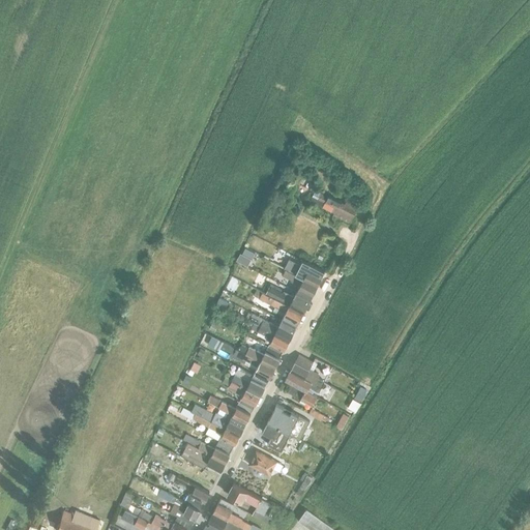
[(316,190),(310,201),(334,213),(333,216),(350,225),(360,202),(350,197),(346,203),(316,190)]
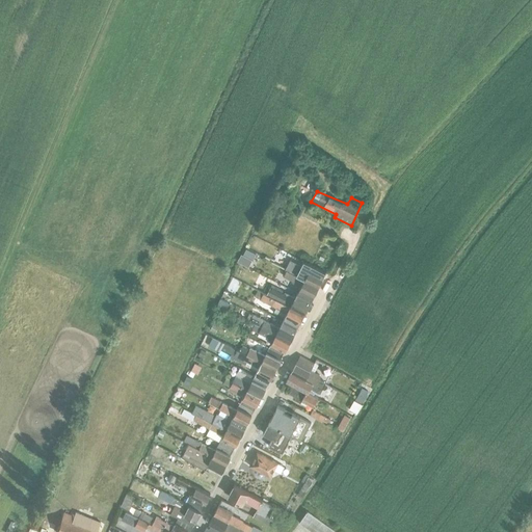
[(242,255),(238,261),(250,267),(255,259),(246,255),(245,257),(242,255)]
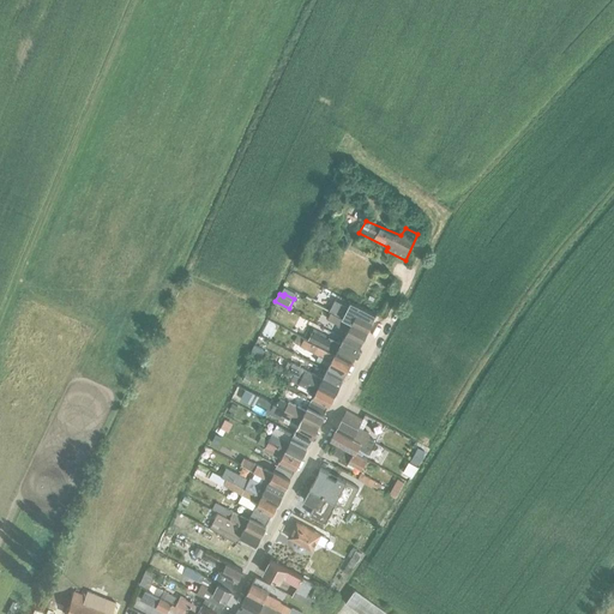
[(318,294),(314,300),(326,306),(330,300),(318,294)]
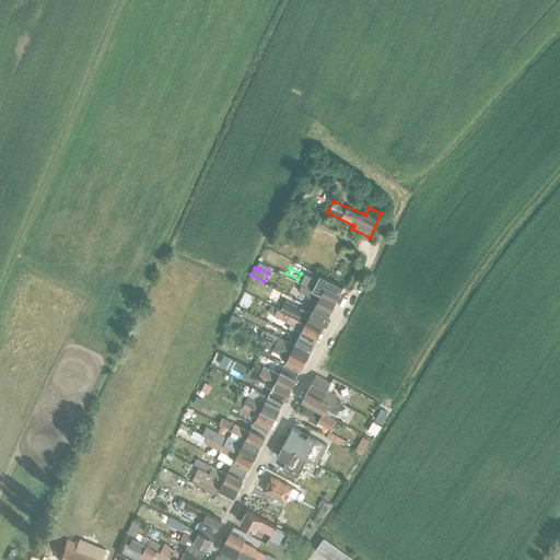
[(303,283),(336,301),(343,287),(321,275),(318,280),(306,273),(301,283),(303,283)]
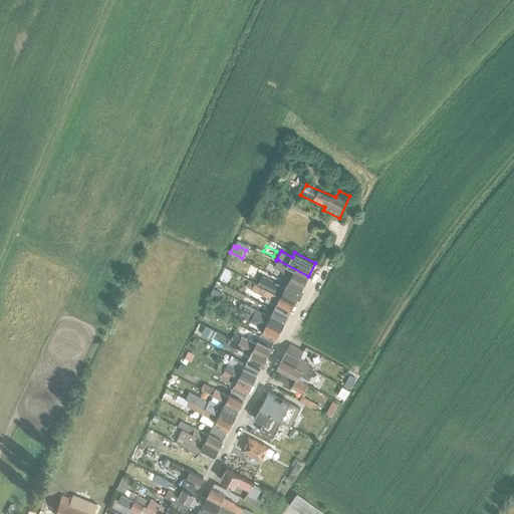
[(288,282),(301,289),(308,276),(278,260),(274,267),(291,276),(288,282)]
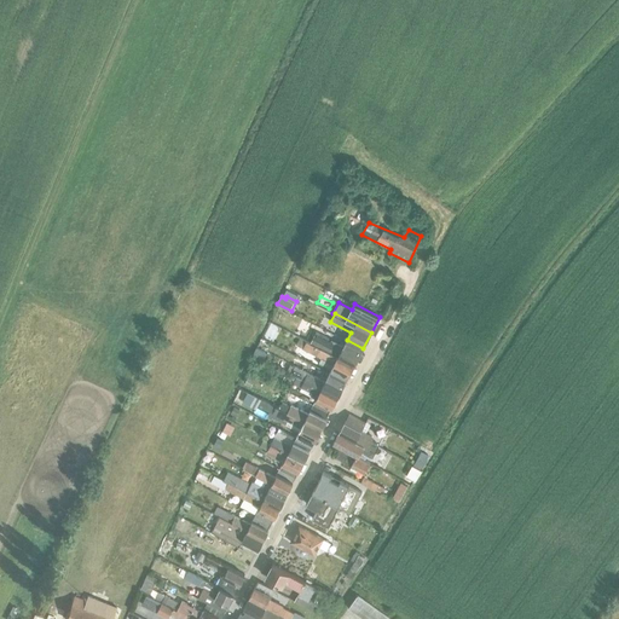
[(271,329),(266,337),(273,341),(278,333),(271,329)]
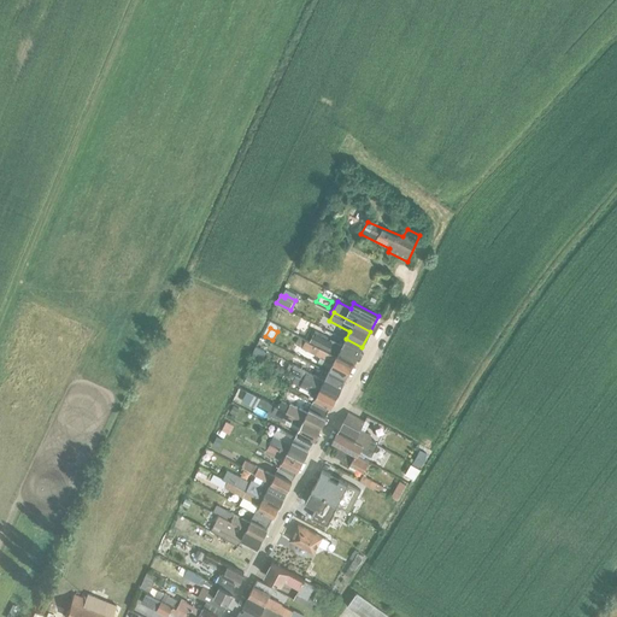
[(310,342),(353,364),(362,347),(346,339),(344,345),(331,339),(330,341),(328,340),(329,338),(316,331),(310,342)]
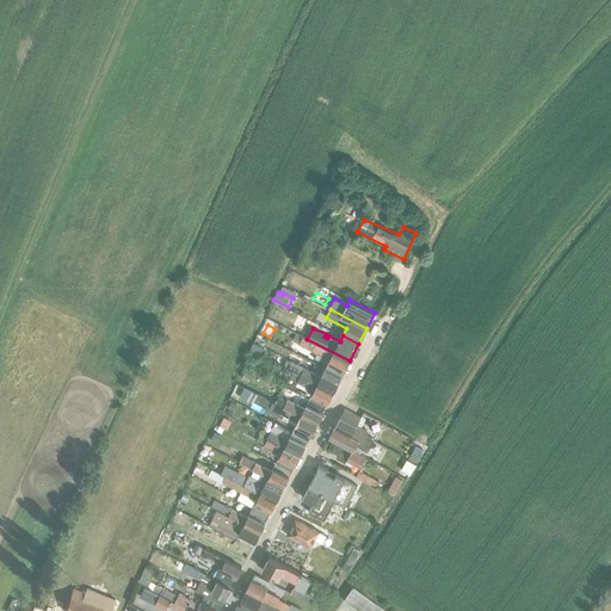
[(326,368),(341,376),(350,360),(307,339),(296,333),(292,340),(318,353),(315,359),(327,365),(326,368)]
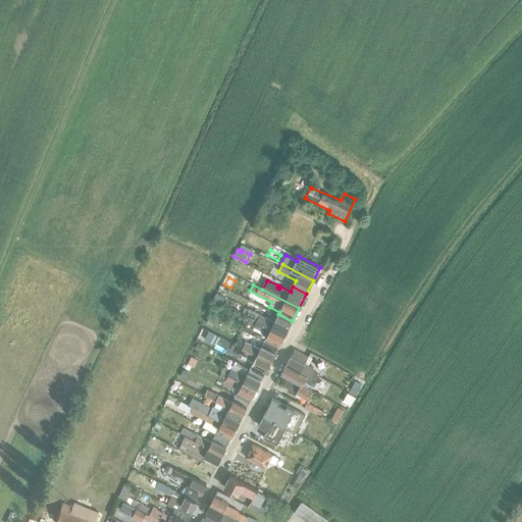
[(216,293),(214,298),(223,303),(226,298),(216,293)]
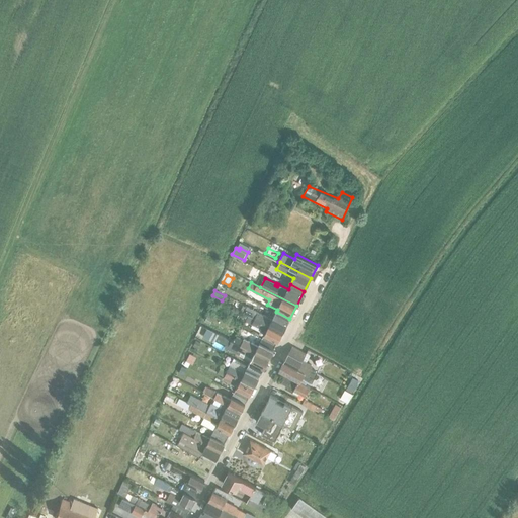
[(245,313),(282,332),(289,319),(276,312),(272,320),(248,307),(245,313)]
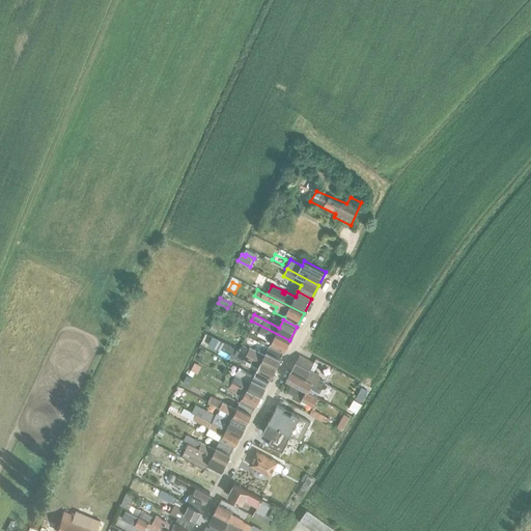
[(269,347),(283,354),(289,340),(251,320),(249,325),(253,327),(252,329),(258,333),(257,335),(267,340),(269,337),(273,339),(269,347)]
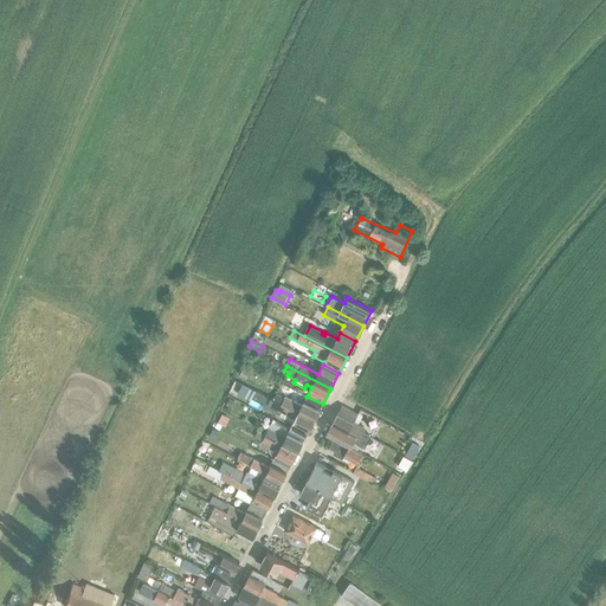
[(244,368),(240,375),(246,379),(250,372),(244,368)]
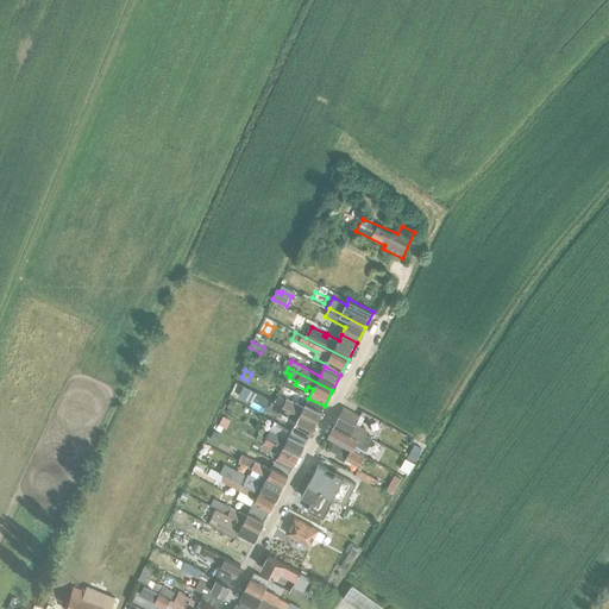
[(257,393),(258,391),(259,389),(242,380),(240,383),(252,389),(257,393)]
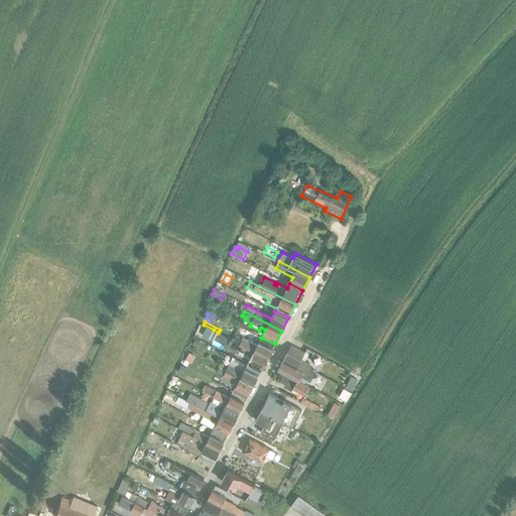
[(218,333),(214,330),(209,338),(214,341),(216,338),(226,344),(224,347),(249,360),(248,364),(261,371),(267,358),(228,337),(219,332),(218,333)]
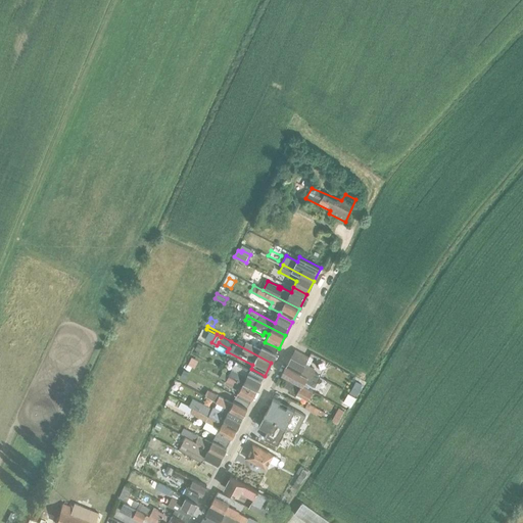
[(231,341),(271,363),(279,348),(265,342),(260,349),(246,342),(246,343),(239,340),(238,343),(232,340),(231,341)]
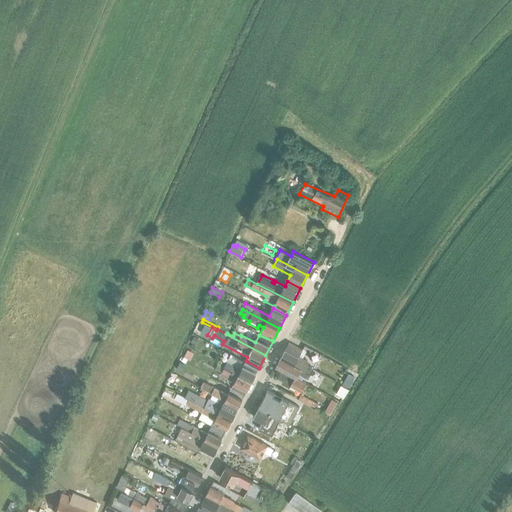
[(281,358),(311,374),(314,369),(308,365),(310,361),(303,358),(307,352),(289,342),(281,358)]
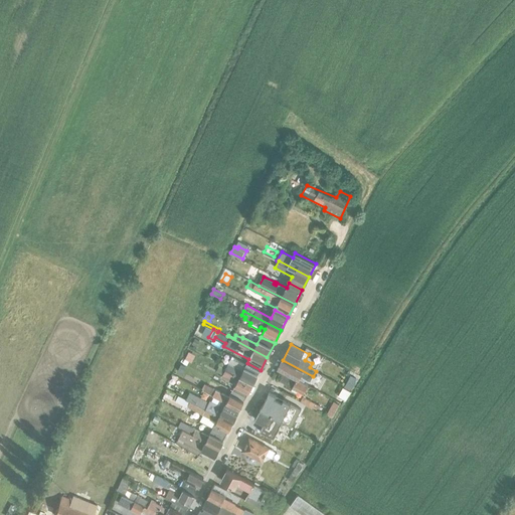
[(245,366),(246,364),(234,357),(233,359),(245,366)]
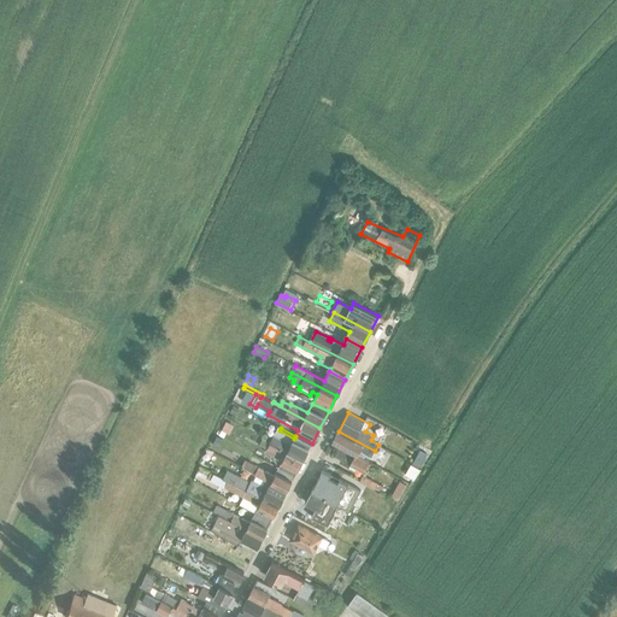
[(312,444),(297,435),(295,436),(294,439),(280,430),(277,429),(272,439),(268,436),(265,439),(304,459),(312,444)]
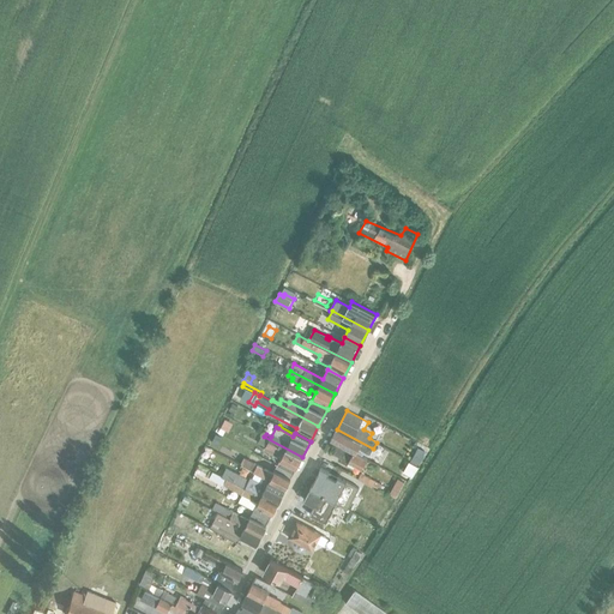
[(373,449),(337,429),(331,439),(339,444),(367,459),(371,453),(373,449)]
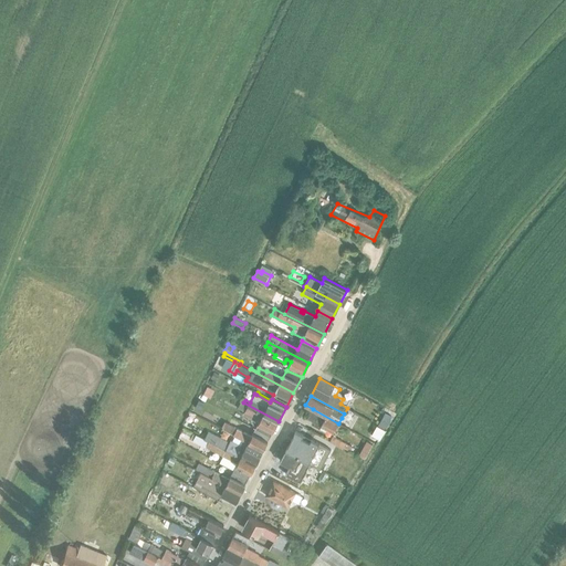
[(197,400),(194,406),(201,410),(205,404),(197,400)]
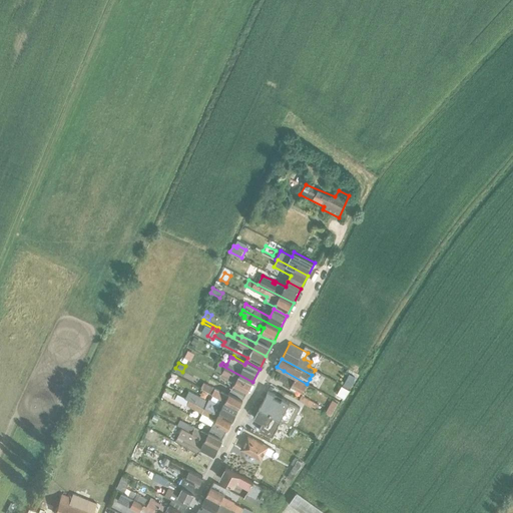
[(232,388),(245,395),(252,382),(220,365),(219,365),(216,370),(222,373),(220,377),(228,381),(234,384),(232,388)]
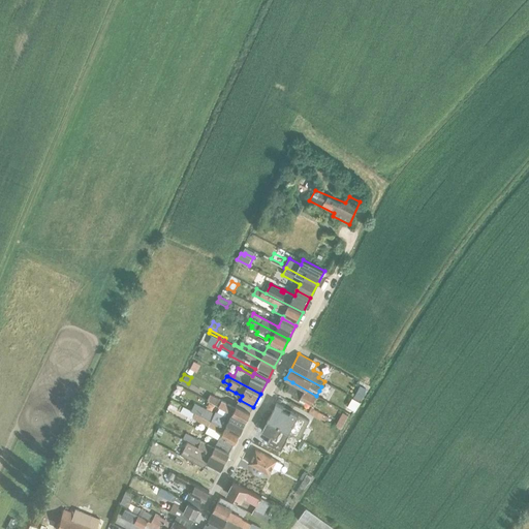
[(316,396),(292,382),(287,391),(292,394),(291,397),(305,404),(306,402),(312,405),(314,401),(316,403),(319,398),(316,396)]
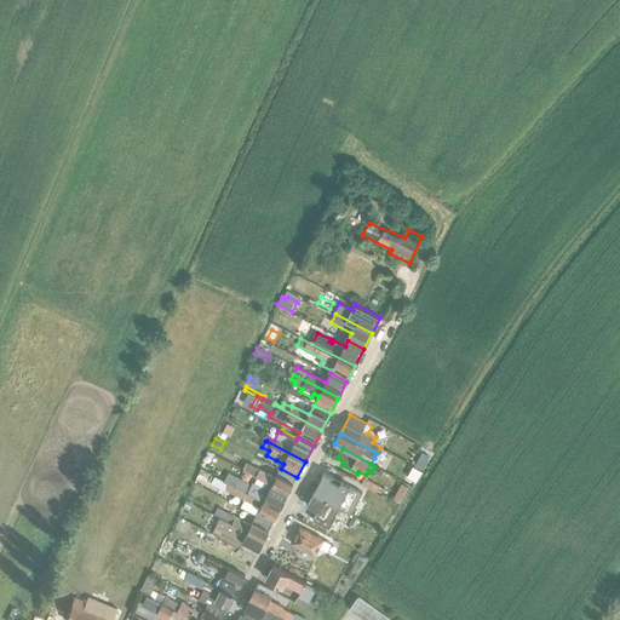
[(423,452),(415,465),(423,470),(430,455),(423,452)]
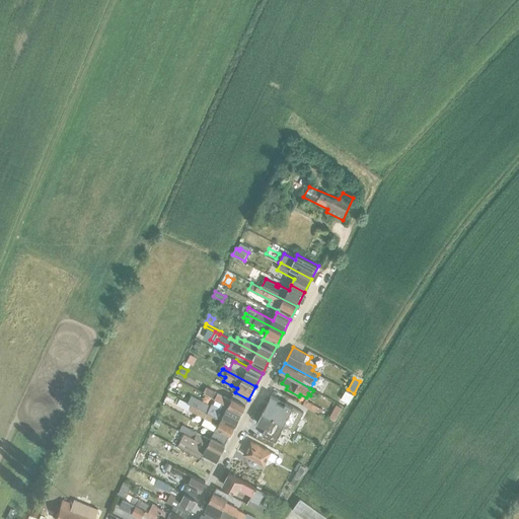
[(216,399),(241,413),(248,399),(235,392),(231,399),(207,387),(204,392),(216,399)]
